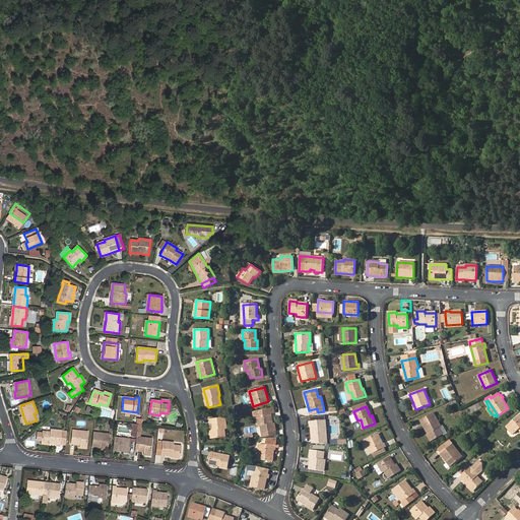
[(262,433),(275,431),(273,423),(271,424),(269,413),(272,412),(272,407),(261,409),(261,410),(254,412),(254,416),(257,415),(257,419),(259,426),(261,426),(262,433)]
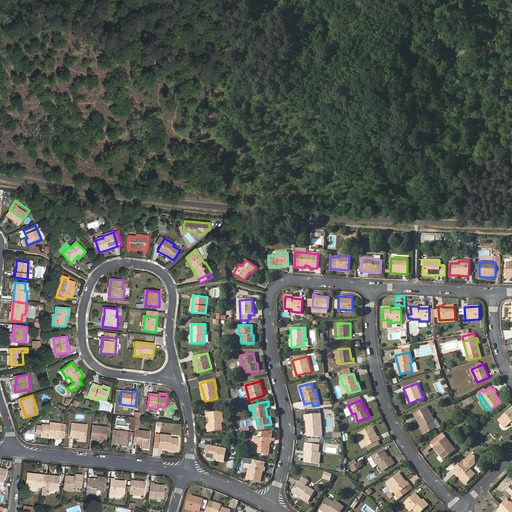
[(421,427),(425,433),(436,427),(432,420),(433,419),(426,406),(414,414),(421,427)]
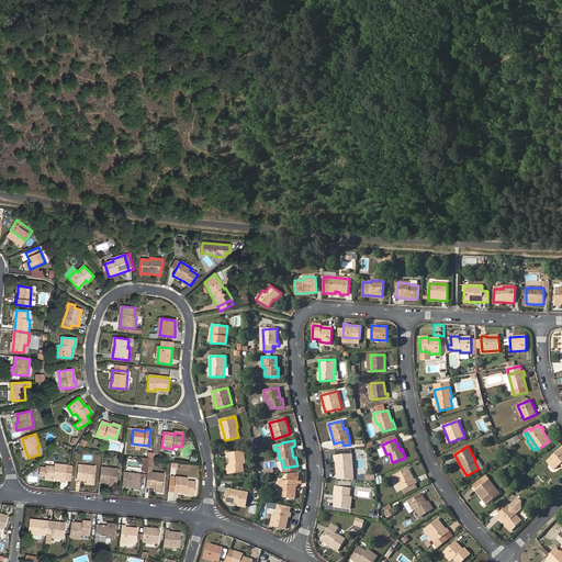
[(561,447),(547,461),(553,470),(561,463),(561,464),(561,447)]
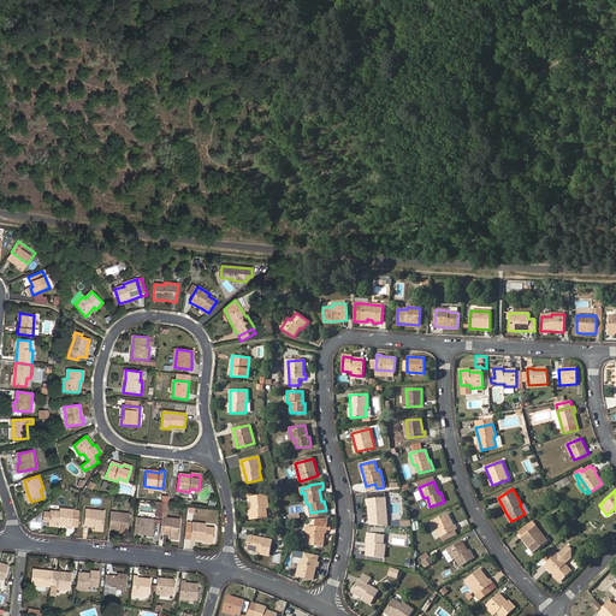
[(252,509),(252,519),(266,517),(265,507),(267,507),(266,495),(249,497),(252,509)]
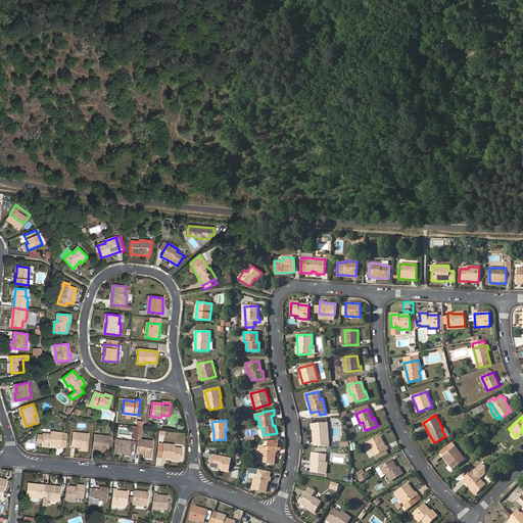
[(314,446),(329,447),(329,439),(327,423),(312,424),(313,424),(313,429),(314,440),(314,446)]
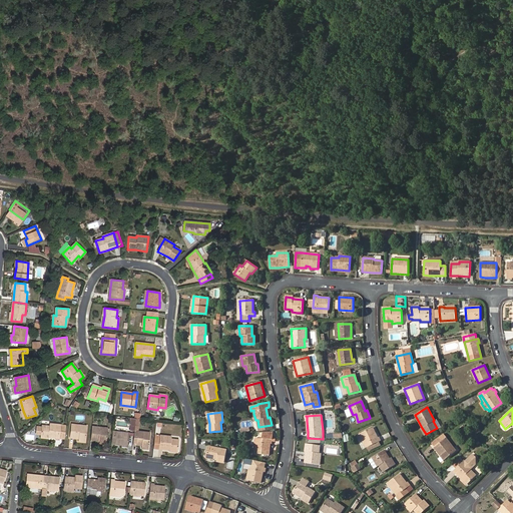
[(40,436),(47,437),(56,438),(56,440),(59,440),(59,438),(61,428),(64,428),(64,425),(61,425),(50,424),(49,426),(42,425),(40,436)]
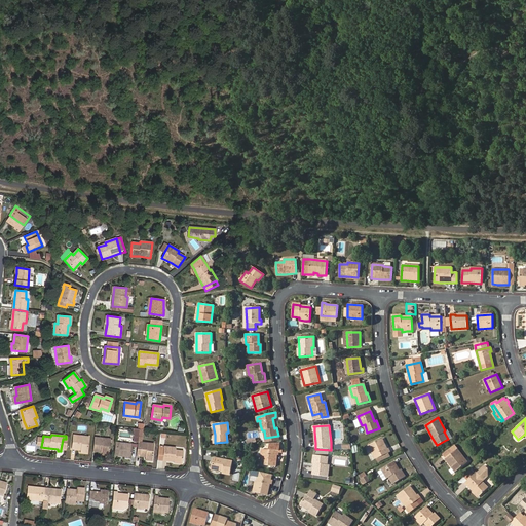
[(81,451),(87,452),(89,437),(73,435),(72,448),(81,449),(81,451)]
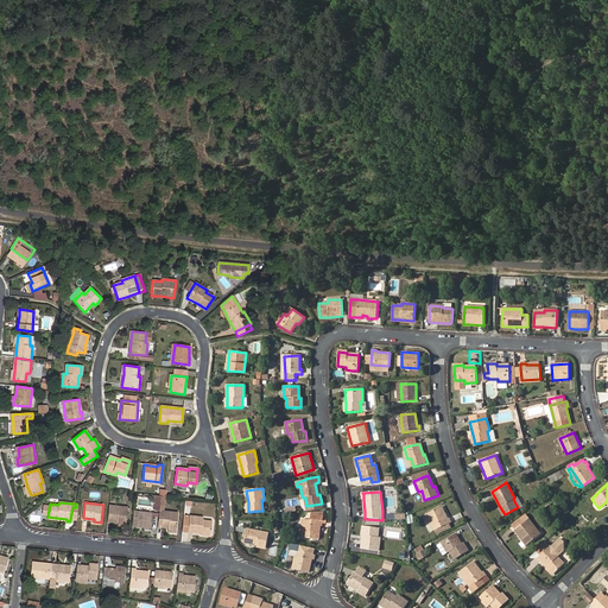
[(109,506),(108,521),(118,523),(118,524),(127,525),(128,507),(109,506)]
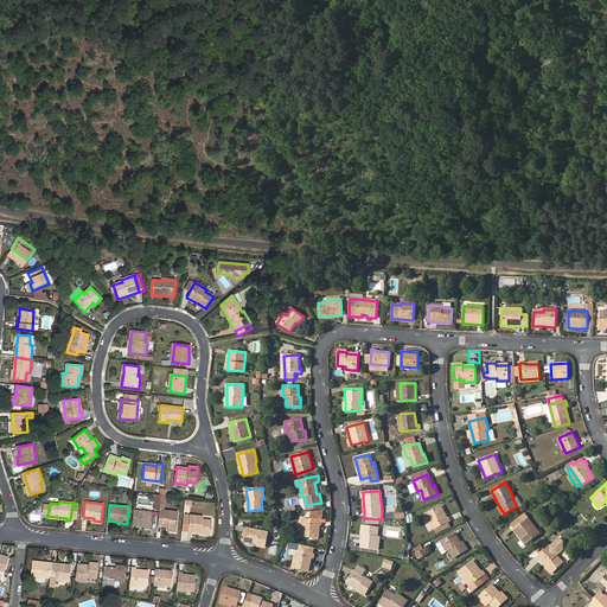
[(435,529),(448,523),(449,522),(447,518),(446,518),(440,506),(427,512),(435,529)]
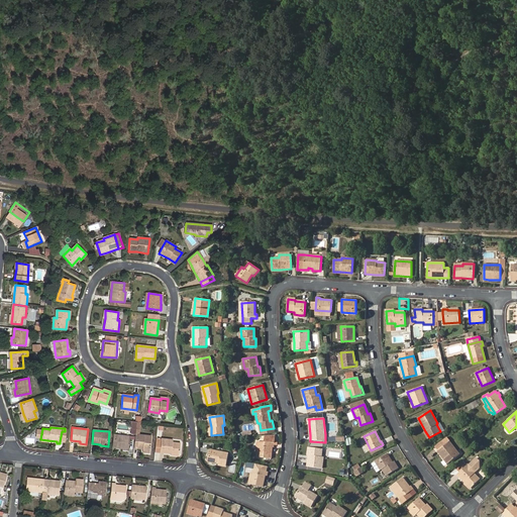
[(113,435),(112,447),(123,448),(128,448),(129,448),(130,437),(113,435)]
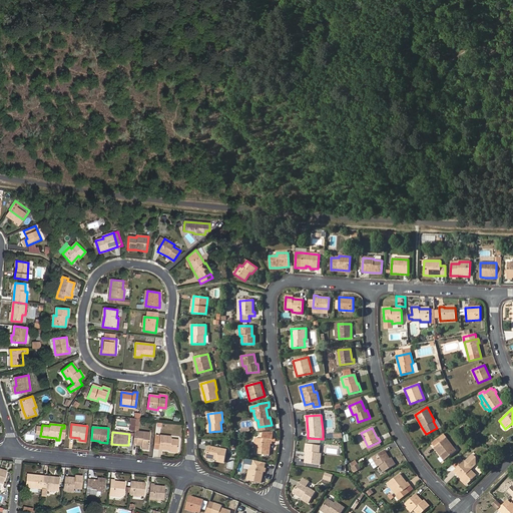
[(151,434),(134,432),(133,445),(142,446),(141,447),(150,448),(151,434)]
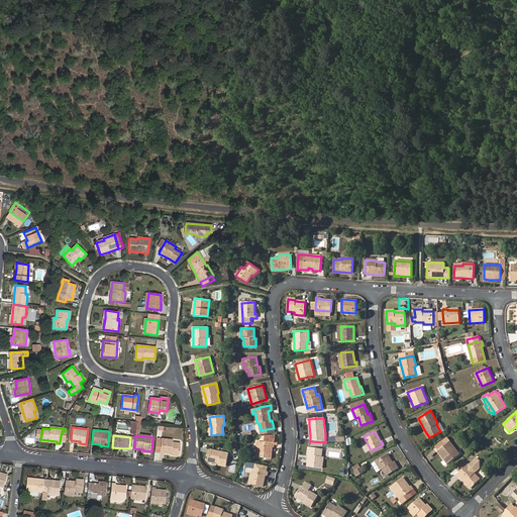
[(368,451),(371,450),(364,436),(362,437),(368,451)]
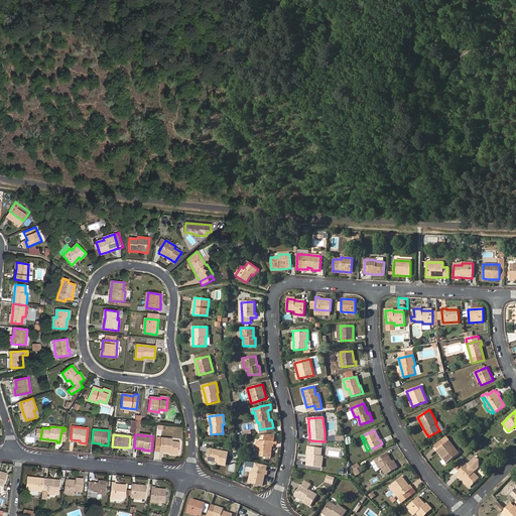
[(161,438),(156,437),(155,452),(160,452),(171,453),(179,454),(180,443),(173,442),(173,439),(161,438)]
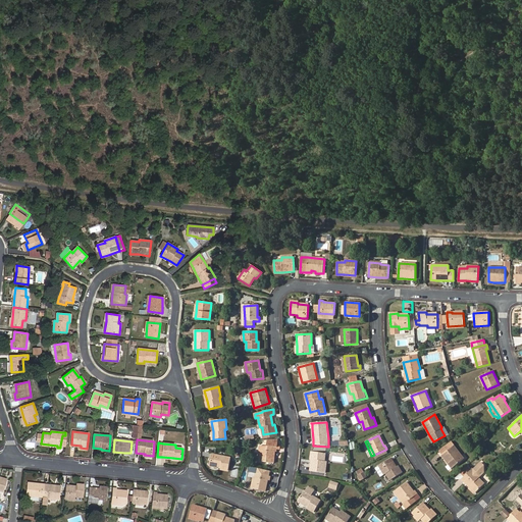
[(439,451),(441,455),(454,446),(452,442),(439,451)]
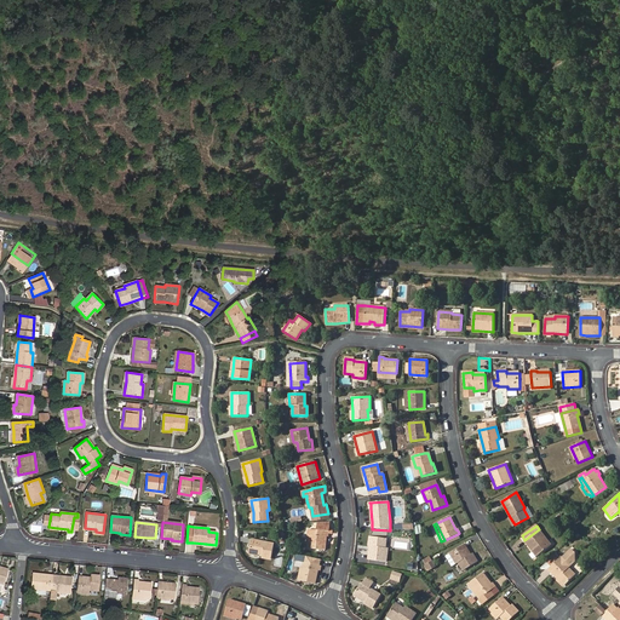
[(311,529),(309,547),(325,550),(326,537),(328,537),(328,533),(328,532),(327,530),(316,530),(311,529)]
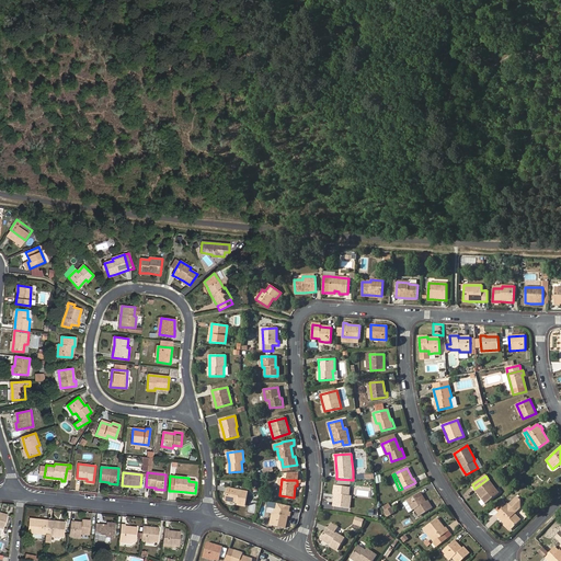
[(488,479),(474,489),(482,499),(485,503),(499,493),(488,479)]
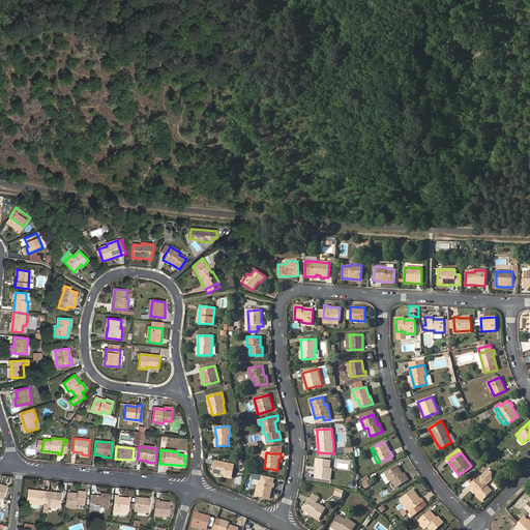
[(392,460),(391,457),(380,462),(381,466),(392,460)]
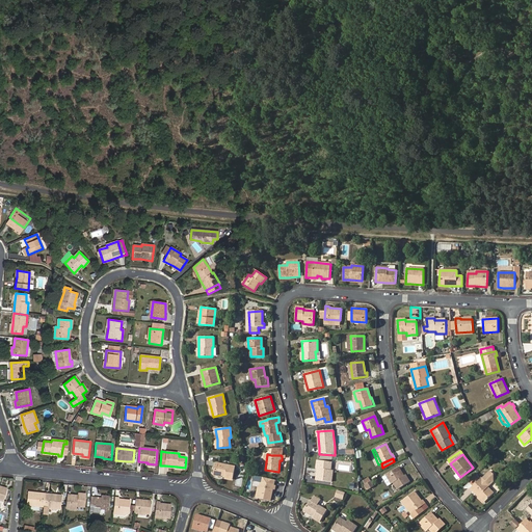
[(319,460),(318,469),(316,480),(330,482),(333,471),(330,471),(331,462),(319,460)]
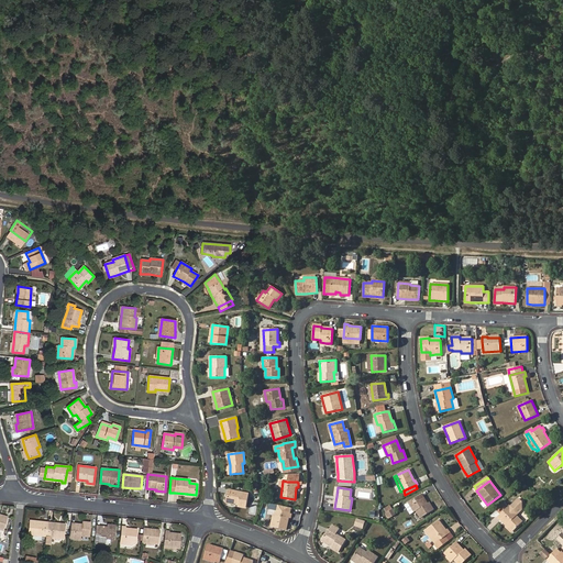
[(228,490),(225,501),(238,504),(238,506),(245,508),(249,494),(228,490)]
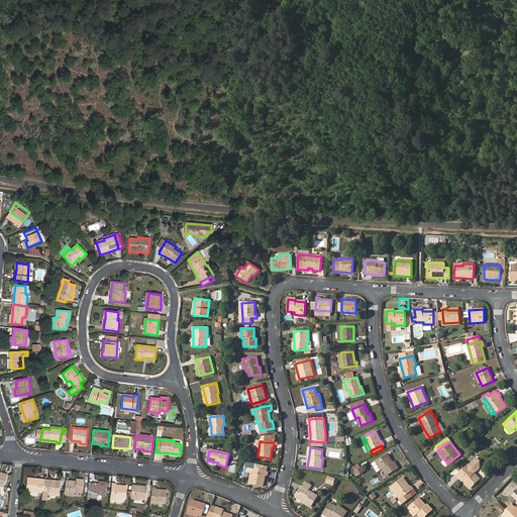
[(392,462),(386,454),(375,461),(381,470),(383,469),(387,476),(397,469),(393,461),(392,462)]
